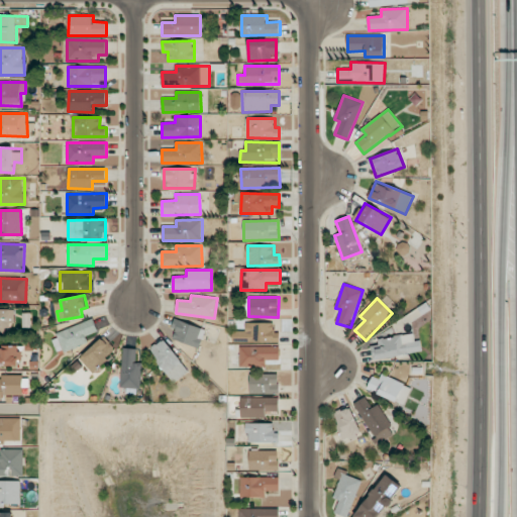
[(199,348),(206,330),(176,318),(172,328),(177,330),(174,338),(199,348)]
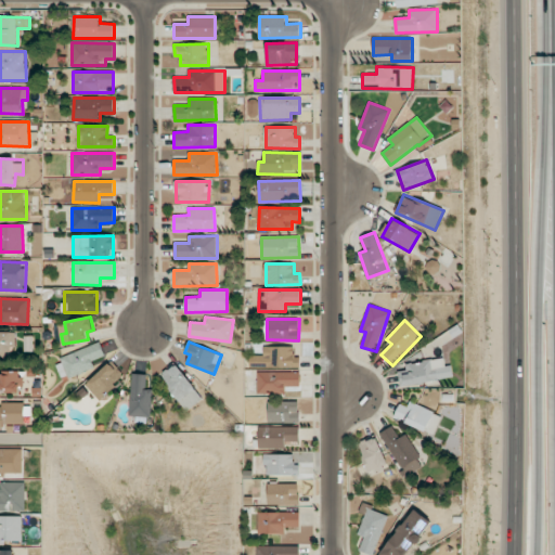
[(95,368),(93,361),(105,356),(101,343),(55,360),(63,379),(95,368)]
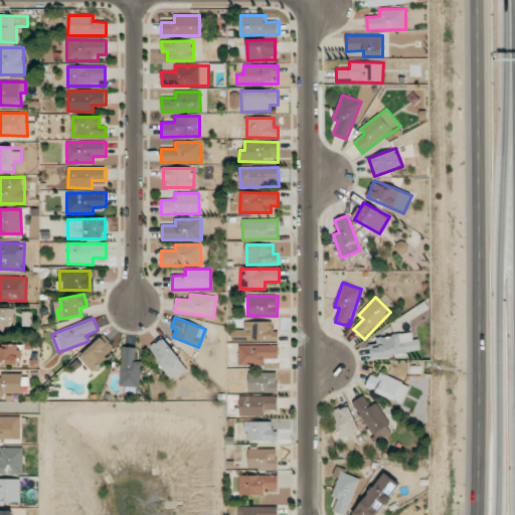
[(231,340),(278,341),(279,331),(272,331),(272,322),(244,321),(244,330),(231,329),(231,340)]
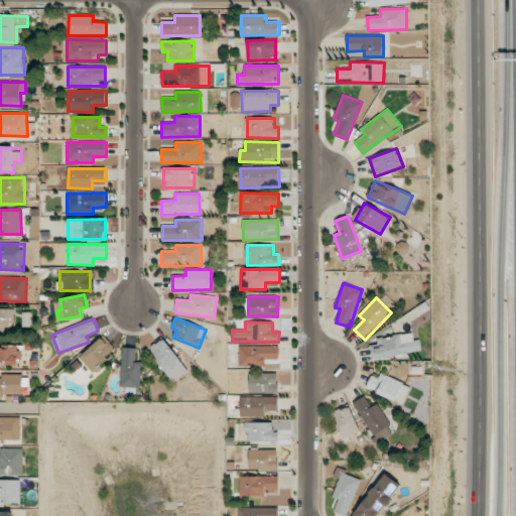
[(370,345),(372,359),(421,352),(419,340),(413,340),(412,333),(377,338),(377,344),(370,345)]
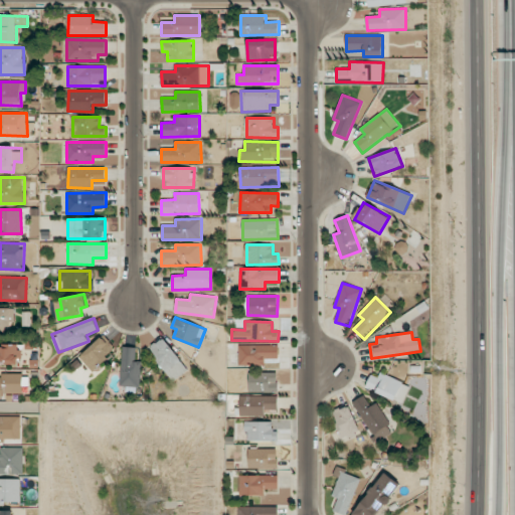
[(79,357),(93,371),(116,349),(103,335),(79,357)]
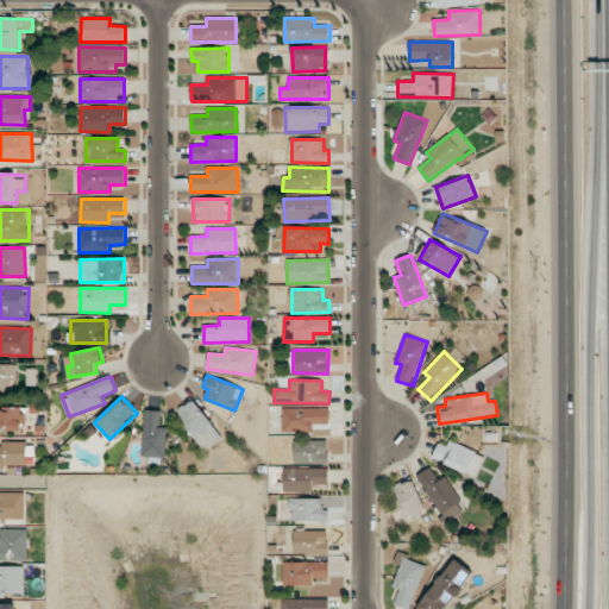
[(223,437),(193,399),(176,413),(206,450),(223,437)]
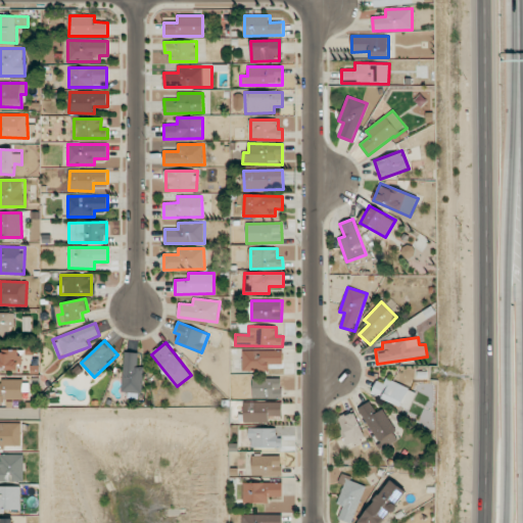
[(0,371),(19,372),(19,350),(0,349),(0,371)]
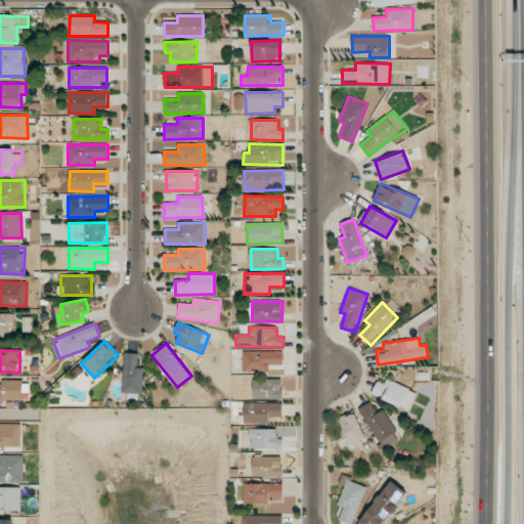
[(284,351),(243,351),(244,372),(270,372),(270,364),(284,364),(284,351)]
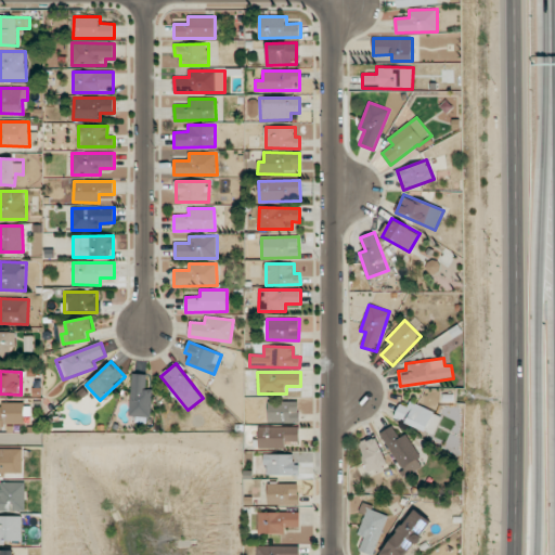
[(130,418),(151,420),(152,389),(146,389),(146,374),(131,374),(130,418)]
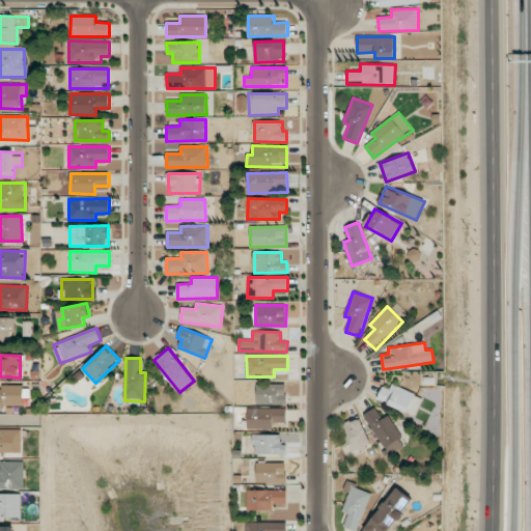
[(422,399),(386,381),(376,398),(414,417),(422,399)]
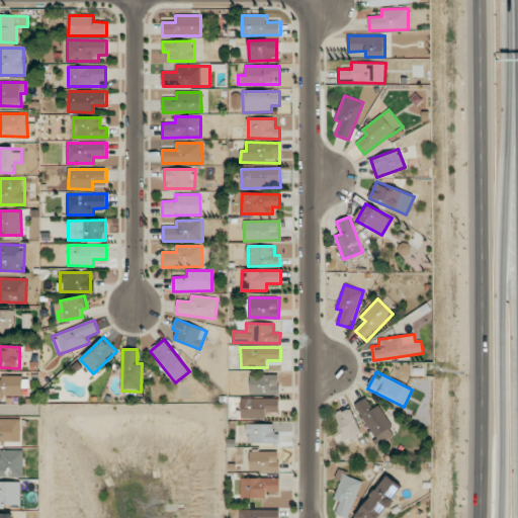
[(251,395),(279,394),(279,374),(250,374),(251,395)]
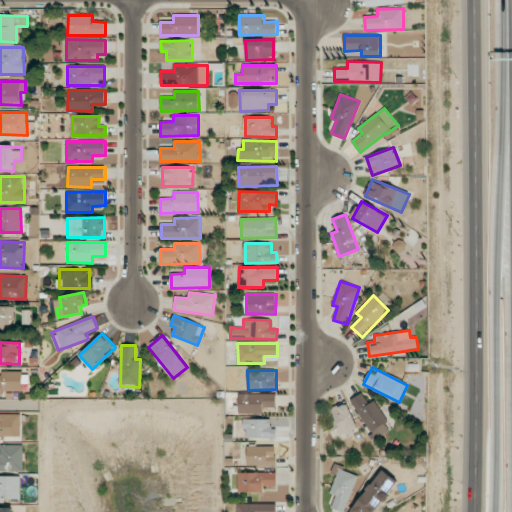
[(22,372),(0,371),(0,392),(22,393),(22,372)]
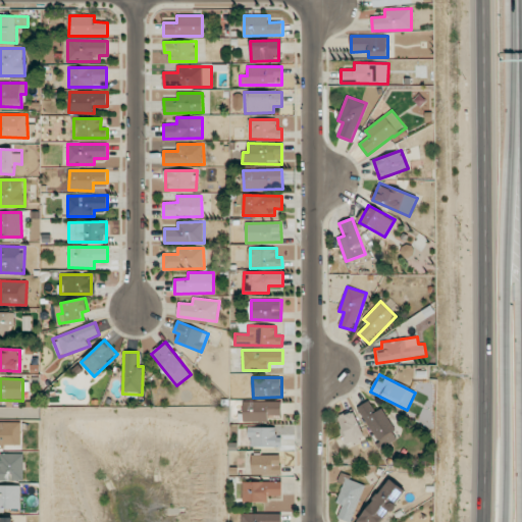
[(281,401),(243,402),(244,422),(268,421),(268,416),(282,415),(281,401)]
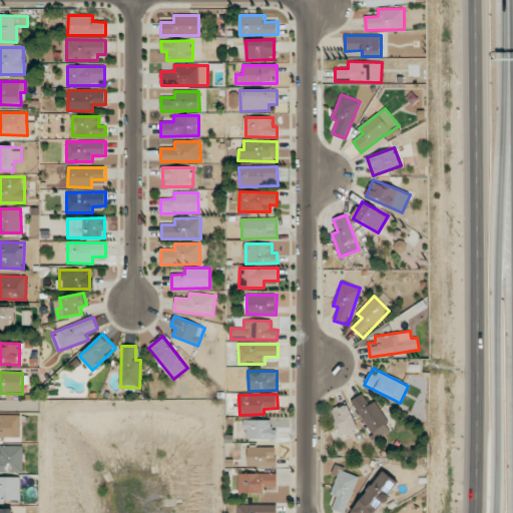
[(352,400),(376,440),(392,430),(375,402),(370,405),(363,394),(352,400)]
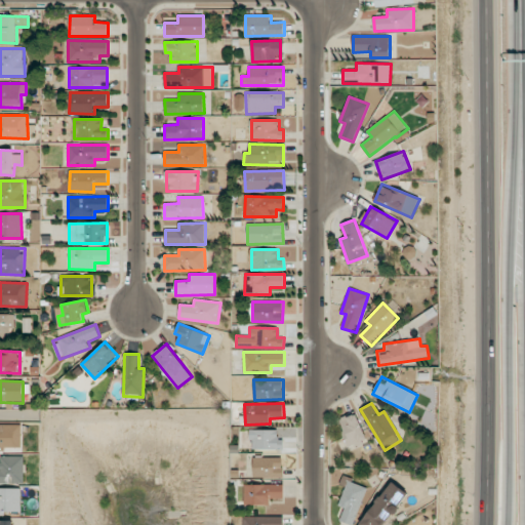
[(351,448),(367,441),(355,411),(338,418),(351,448)]
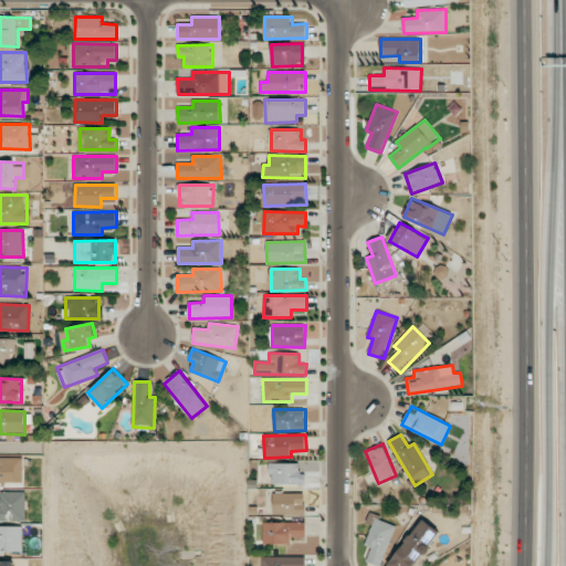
[(0,483),(23,483),(23,457),(0,458),(0,483)]
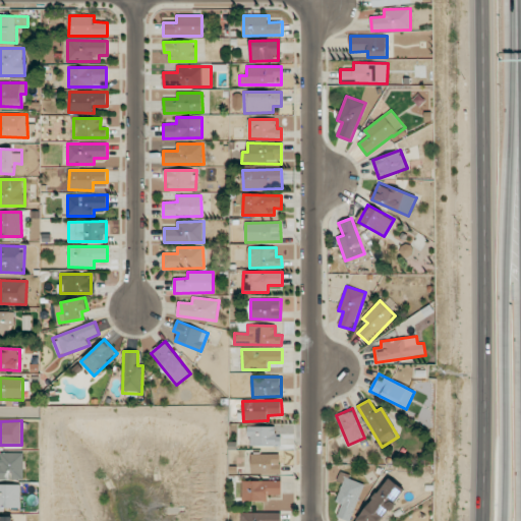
[(276,426),(249,426),(249,445),(279,446),(279,436),(276,436),(276,426)]
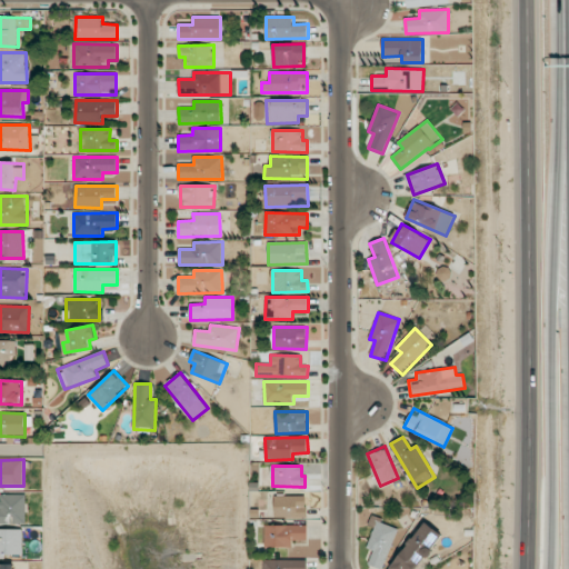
[(0,522),(27,523),(26,495),(0,493),(0,522)]
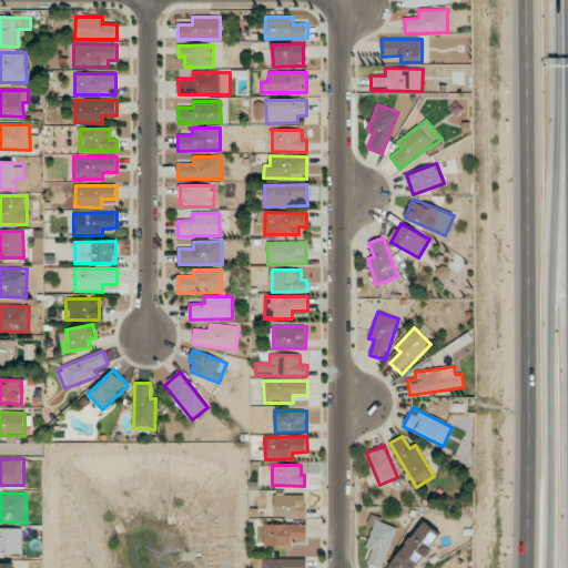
[(306,495),(274,495),(274,517),(306,517),(306,495)]
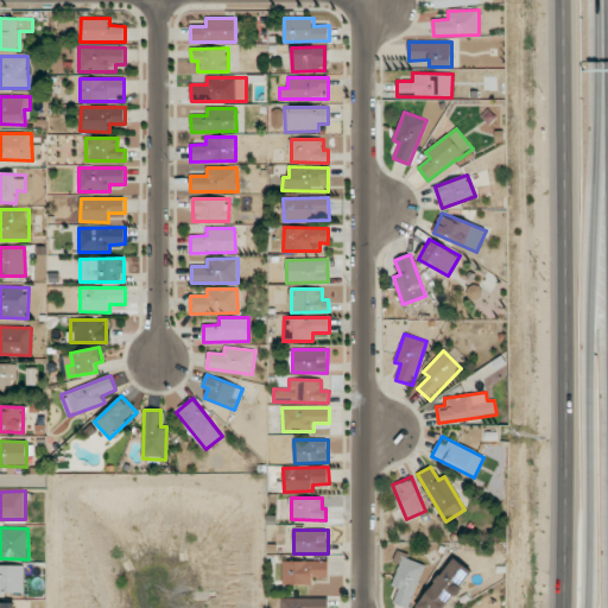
[(400,563),(392,586),(399,588),(394,602),(409,607),(426,563),(398,552),(394,561),(400,563)]
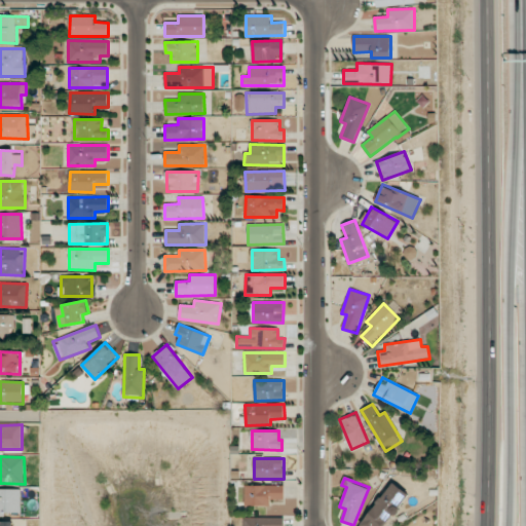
[(383,525),(408,493),(391,482),(360,525),(383,525)]
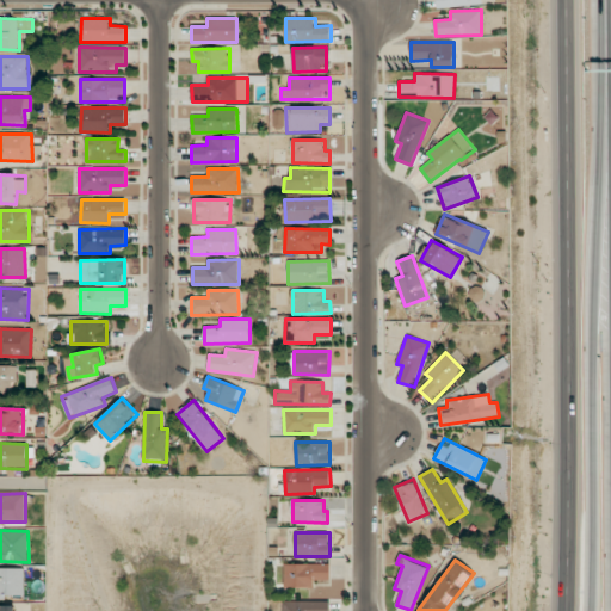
[(329,563),(284,565),(284,588),(314,587),(314,580),(329,580),(329,563)]
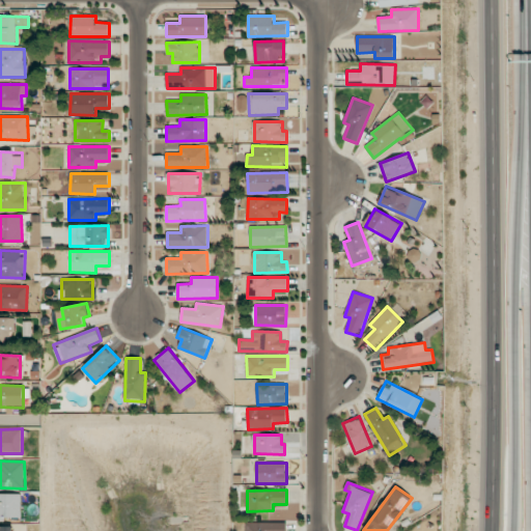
[(22,494),(0,493),(0,519),(21,519),(22,494)]
